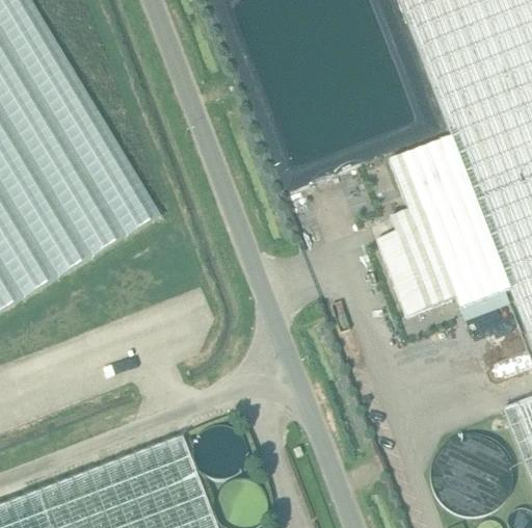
[(0,0),(0,310),(179,203),(56,0),(0,0)]
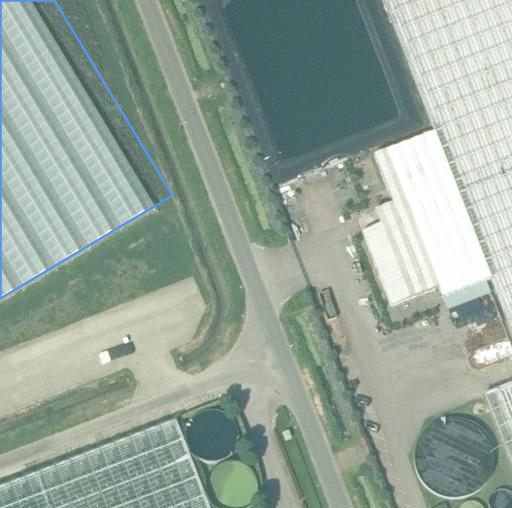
[(384,0),(434,129),(386,148),(375,152),(393,200),(377,207),(382,221),(364,229),(391,304),(438,284),(443,295),(464,287),(469,301),(484,295),(483,294),(490,291),(486,279),(491,277),(495,289),(511,332),(511,0),(384,0)]
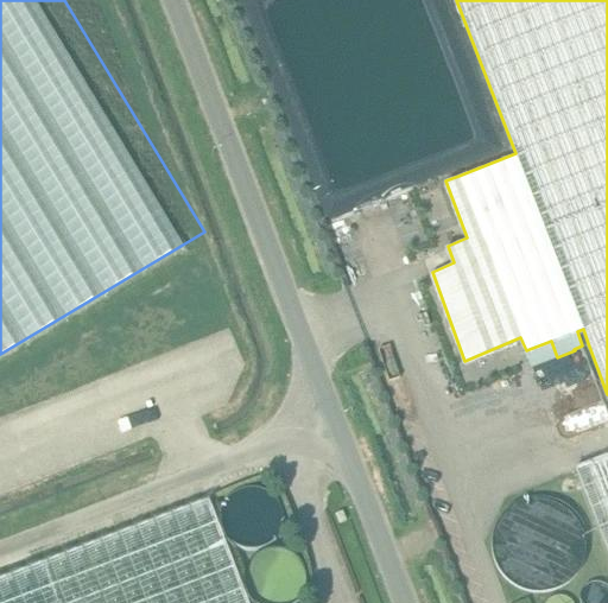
[(607,602),(607,451),(574,465),(607,553),(607,602)]
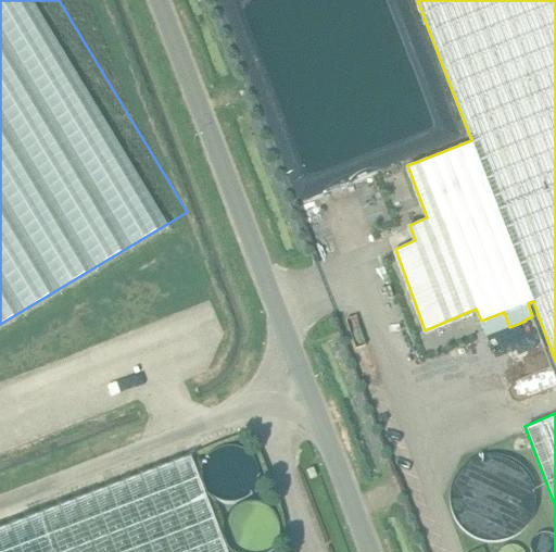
[(534,490),(533,480),(530,472),(526,464),(521,458),(515,452),(506,448),(498,446),(487,444),(479,446),(469,449),(463,452),(455,459),(450,466),(446,474),(444,481),(443,490),(444,500),(446,507),(450,514),(455,521),(463,527),(471,531),(479,535),(488,536),(498,535),(506,531),(515,527),(521,522),(527,515),(530,509),(533,499),(534,490)]
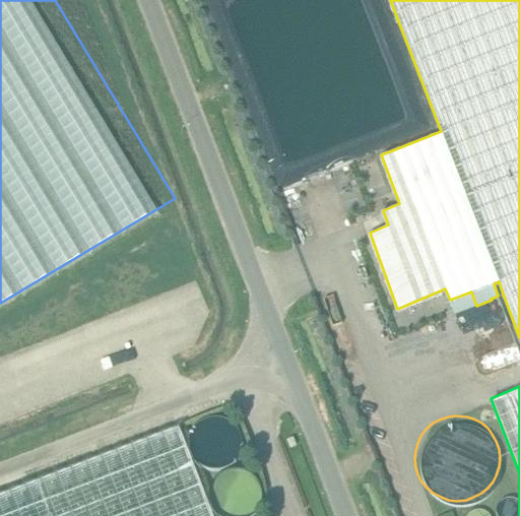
[(212,515),(179,427),(0,495),(0,515),(212,515)]
